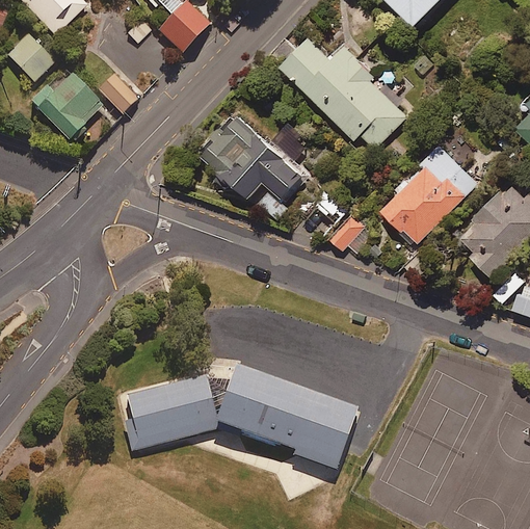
[(21,0),(56,34),(86,3),(83,0),(21,0)]
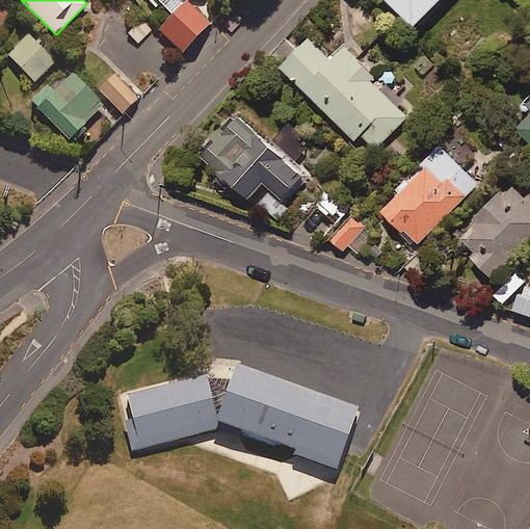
[(381,0),(412,29),(440,0),(381,0)]
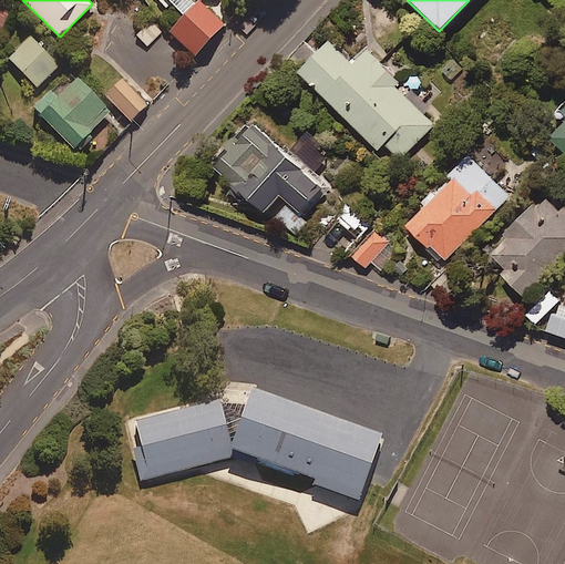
[(225,28),(201,3),(168,34),(193,59),(205,48),(225,28)]
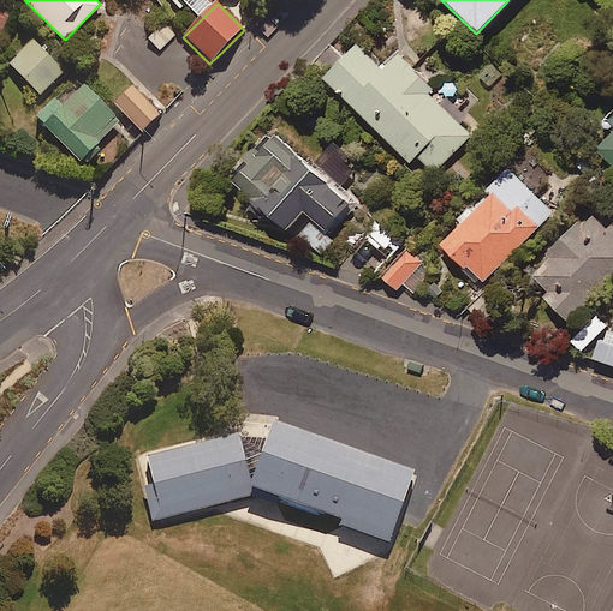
[(0,47),(16,16),(0,7),(0,47)]
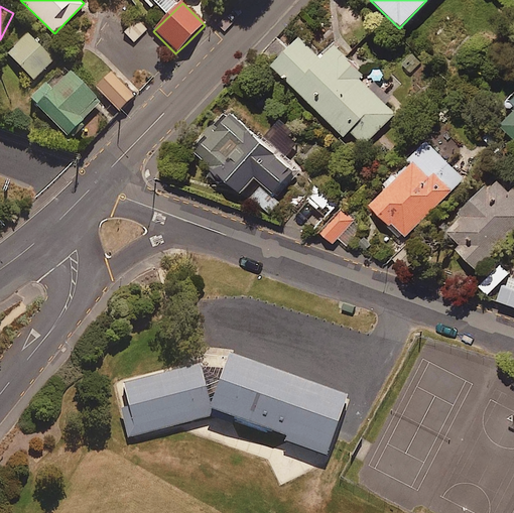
[(52,59),(27,33),(7,52),(33,79),(52,59)]
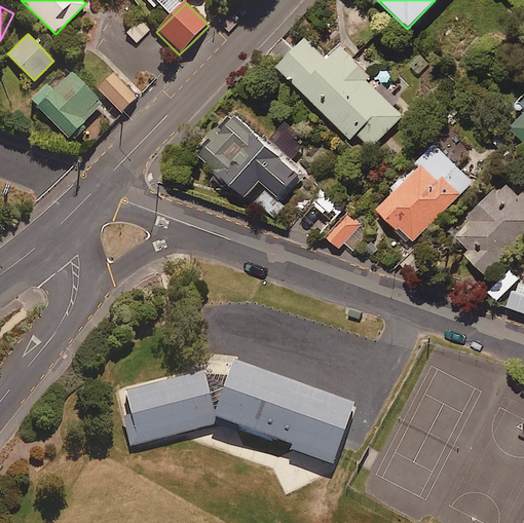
[(401,116),(393,108),(399,102),(372,75),(368,78),(338,48),(325,61),(304,40),(276,68),(348,139),(354,134),(369,148),(401,116)]
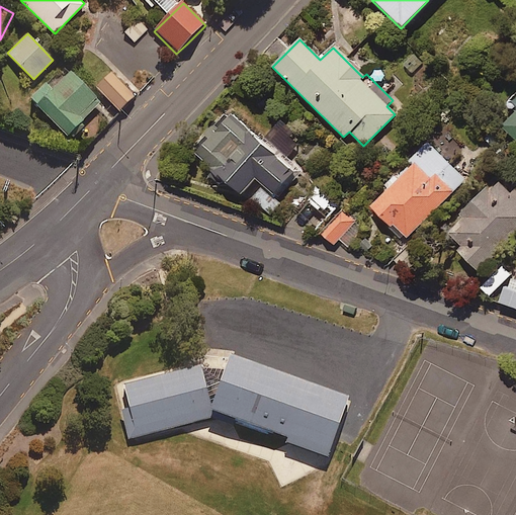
[(28,98),(71,140),(87,123),(83,120),(101,102),(69,72),(51,90),(44,83),(28,98)]
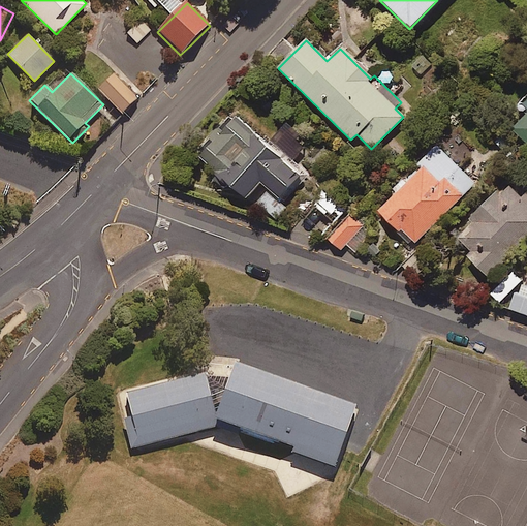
[(136,97),(112,75),(98,91),(123,113),(136,97)]
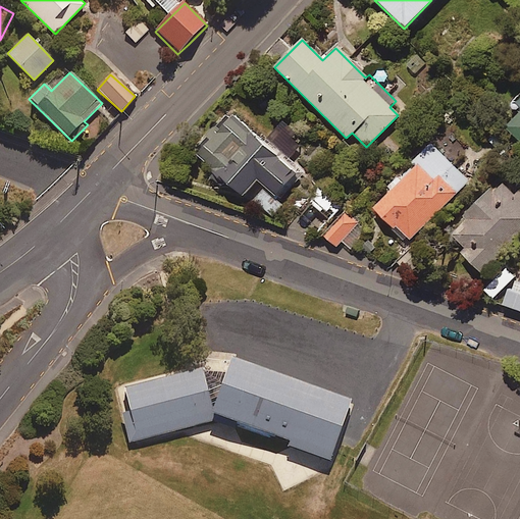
[(519,144),(519,110),(503,127),(519,144)]
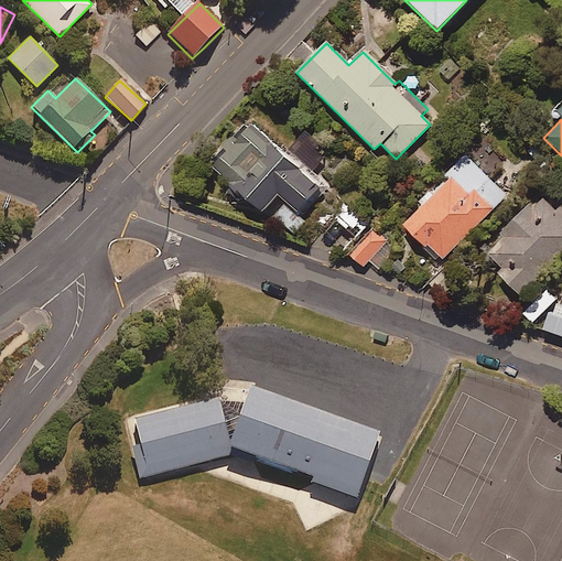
[(321,191),(247,120),(205,164),(259,216),(279,195),(299,214),(321,191)]
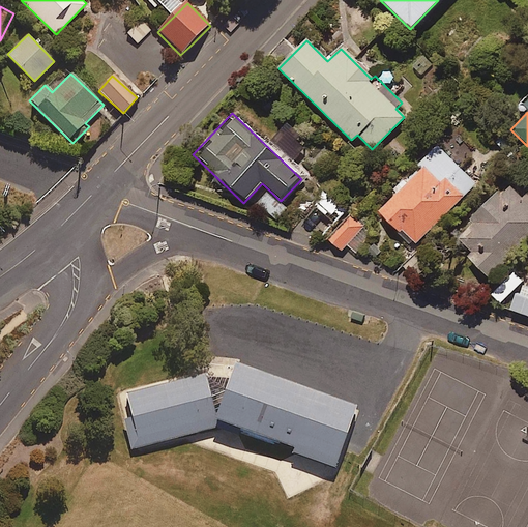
[(474,183),(438,148),(376,211),(412,246),(474,183)]
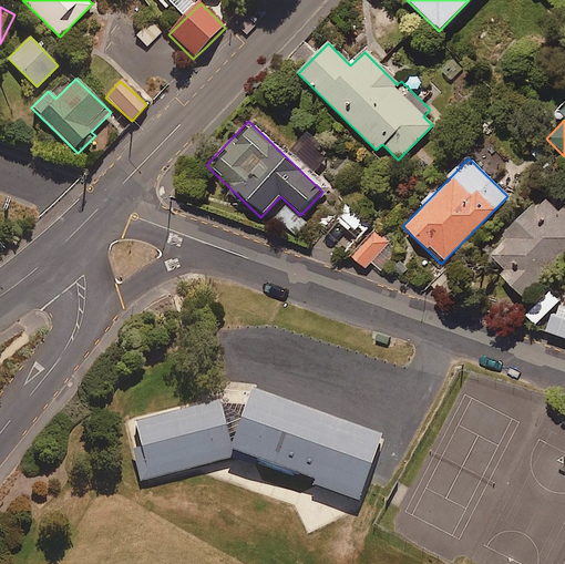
[(542,194),(501,235),(505,239),(499,246),(510,258),(504,264),(513,273),(505,280),(524,299),(564,257),(564,203),(556,194),(548,202),(542,194)]
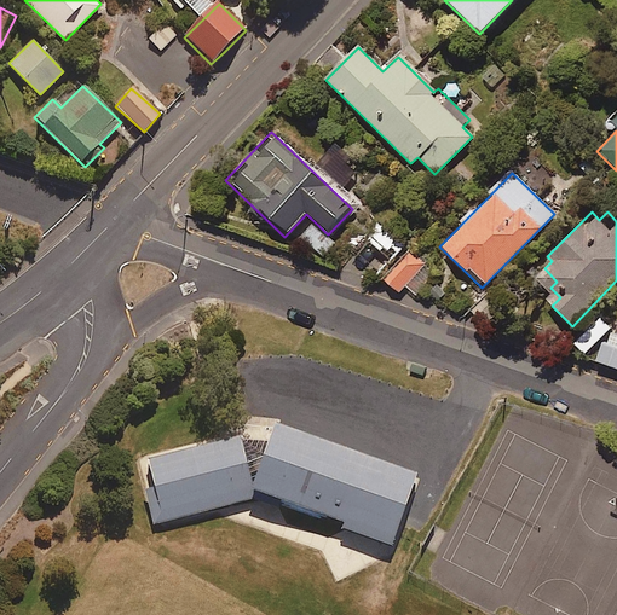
[(402,245),(376,225),(364,239),(390,260),(402,245)]
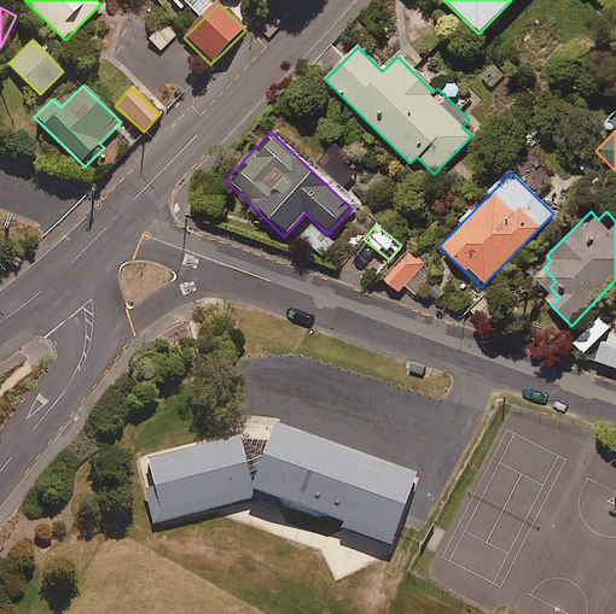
[(395,294),(402,286),(414,296),(434,272),(406,250),(379,281),(395,294)]
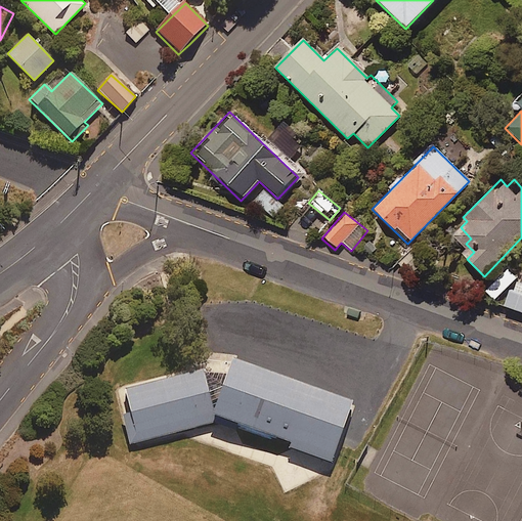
[(521,281),(513,278),(503,305),(521,312),(521,281)]
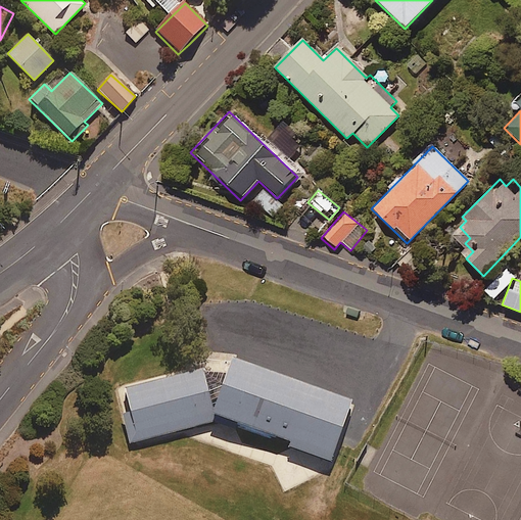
[(289,446),(332,461),(340,437),(353,399),(234,358),(229,371),(202,367),(125,387),(130,411),(122,413),(128,442),(212,420),(235,427),(237,422),(291,441),(289,446)]
